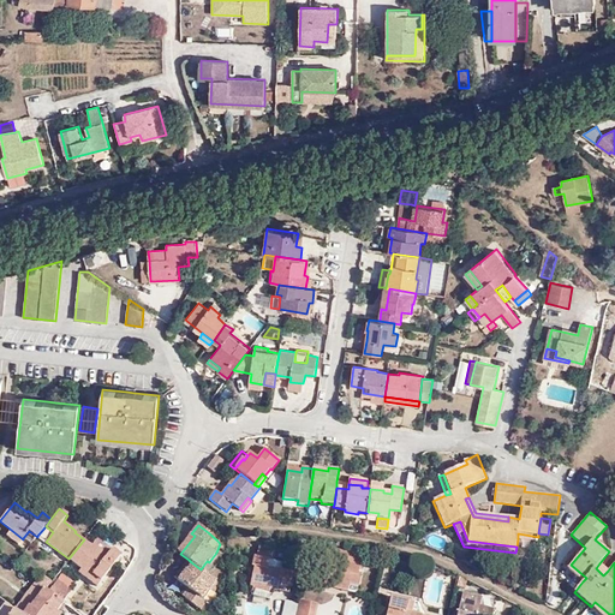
[(37,536),(46,542),(53,532),(46,526),(37,536)]
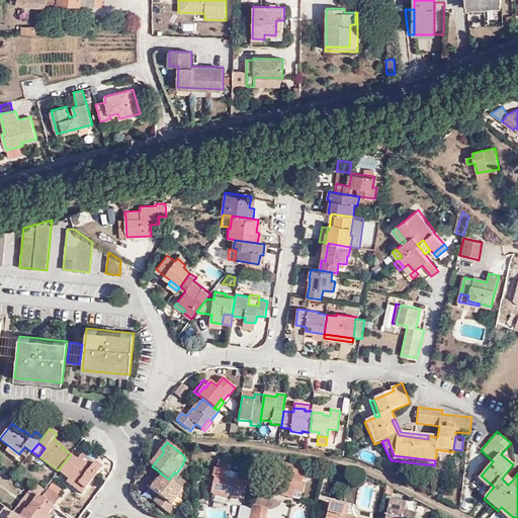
[(15,458),(19,454),(9,446),(6,451),(15,458)]
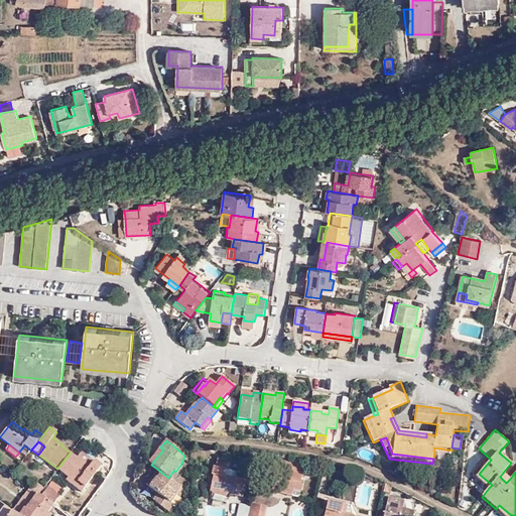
[(19,452),(26,457),(31,450),(24,445),(19,452)]
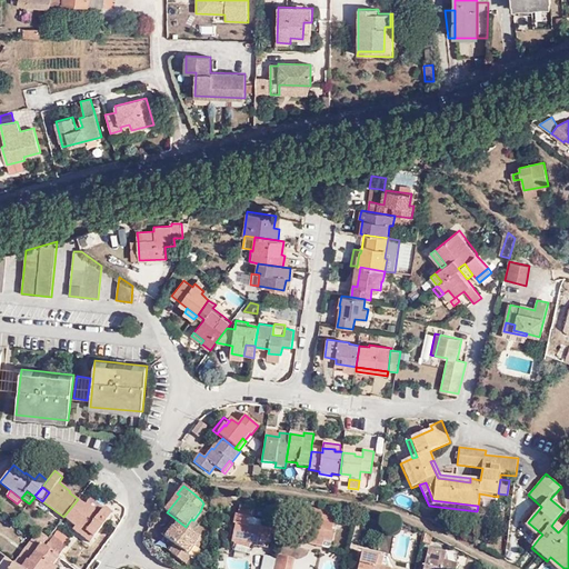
[(177,493),(165,510),(167,512),(180,496),(177,493)]
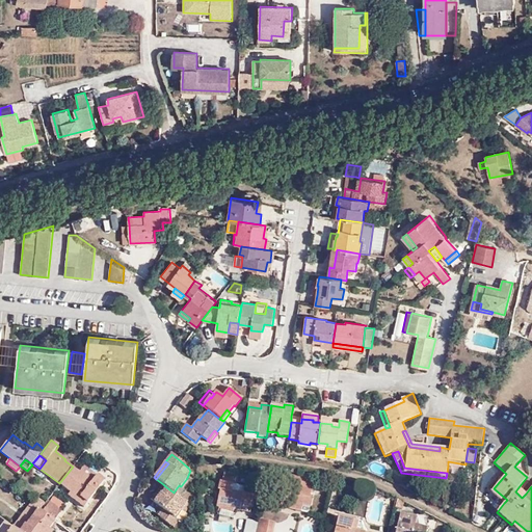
[(84,466),(80,471),(92,480),(97,476),(84,466)]
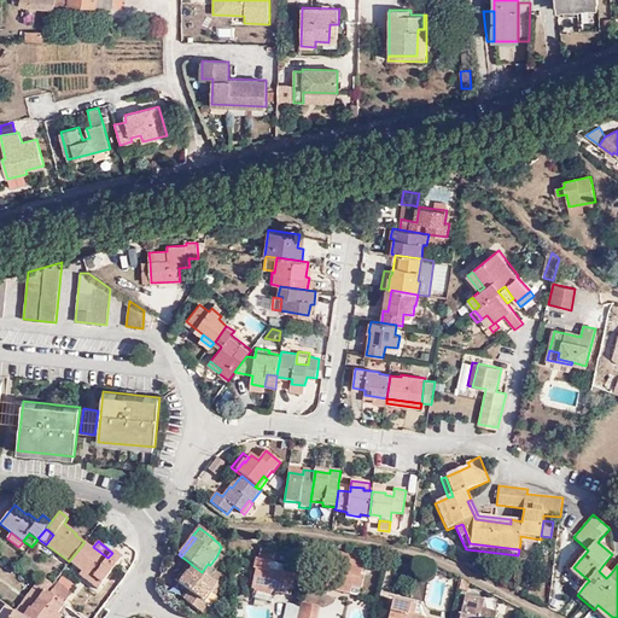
[(93,548),(85,542),(69,561),(82,572),(83,571),(101,584),(121,559),(112,553),(108,558),(93,547),(93,548)]
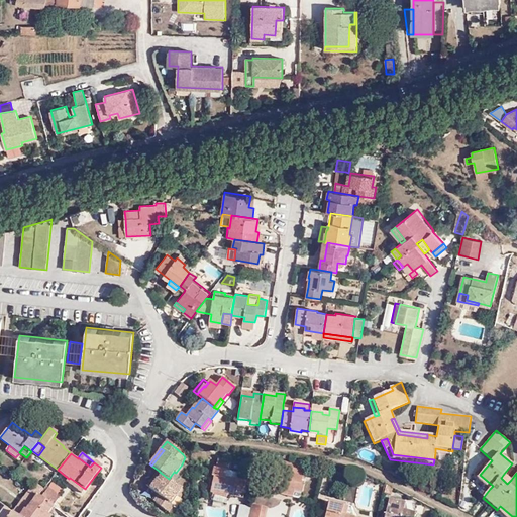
[(223,477),(225,470),(227,461),(217,459),(215,468),(214,468),(212,476),(214,476),(210,492),(214,493),(227,496),(227,495),(243,498),(246,483),(236,480),(223,477)]
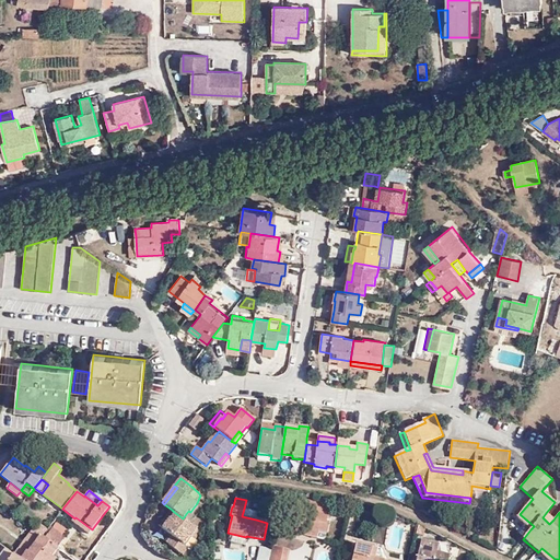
[(302,529),(301,534),(316,538),(318,532),(327,534),(330,523),(327,522),(329,514),(316,511),(317,503),(304,500),(303,504),(292,501),(289,514),(295,516),(292,526),(302,529)]
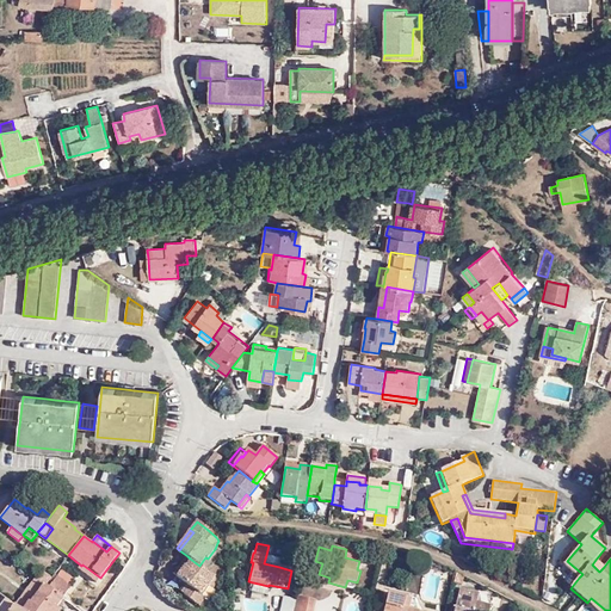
[(264,563),(279,567),(282,559),(266,555),(264,563)]
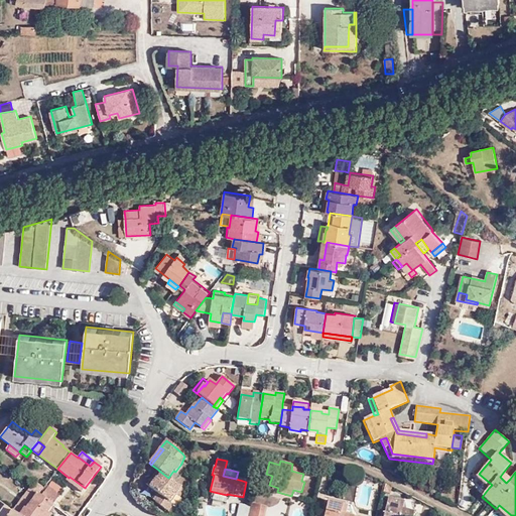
[(160,472),(158,470),(146,485),(149,487),(160,472)]
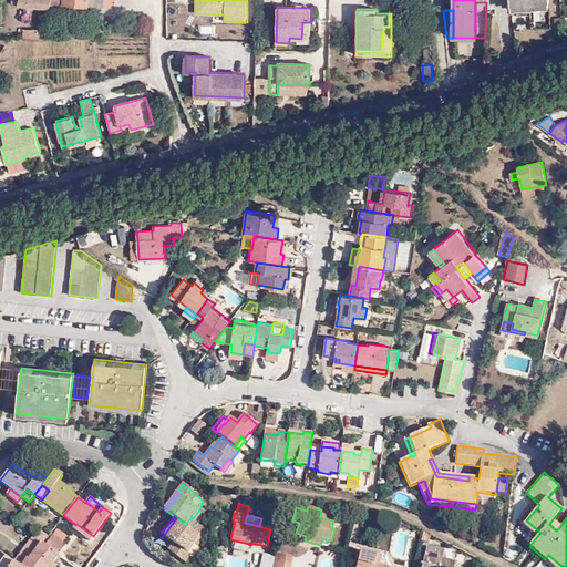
[(176,518),(164,535),(173,543),(168,549),(185,563),(191,555),(186,553),(194,543),(194,544),(199,536),(185,525),(176,518)]
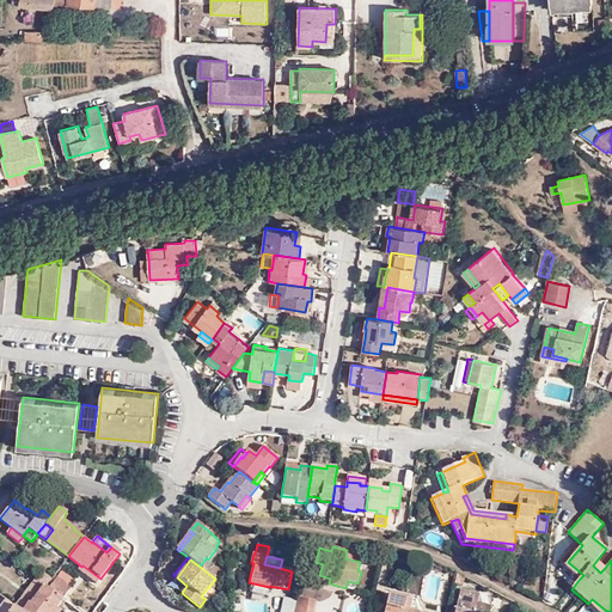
[(605,568),(597,561),(593,565),(600,573),(605,568)]
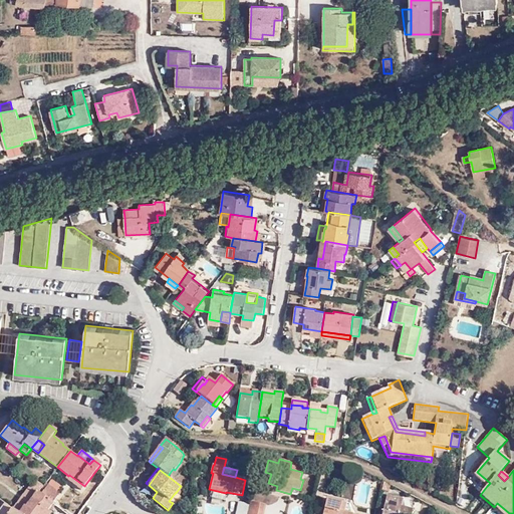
[(490,483),(477,472),(474,476),(487,486),(490,483)]
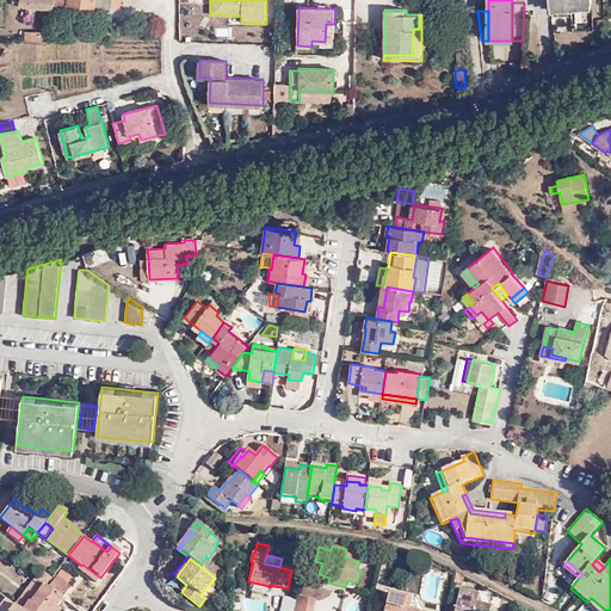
[(82,565),(81,566),(78,569),(97,584),(100,578),(82,565)]
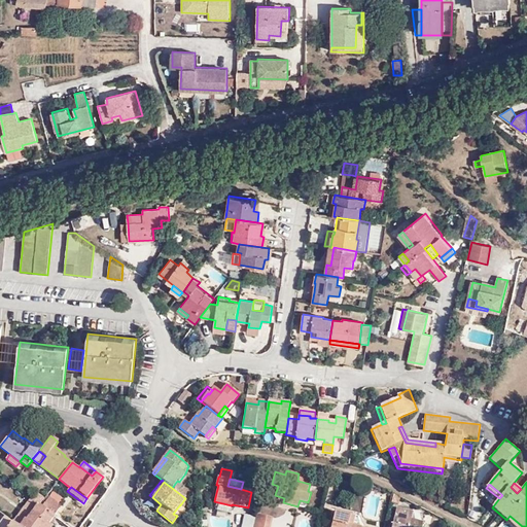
[(49,497),(43,504),(56,514),(62,506),(49,497)]
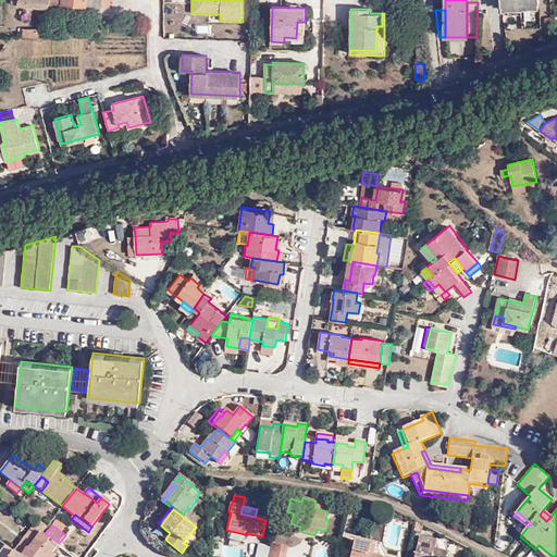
[(40,532),(33,527),(14,552),(21,556),(26,548),(27,549),(40,532)]
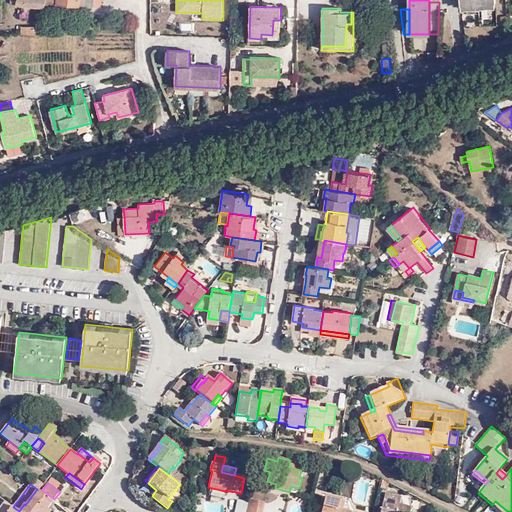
[(179,493),(184,487),(180,484),(175,491),(179,493)]
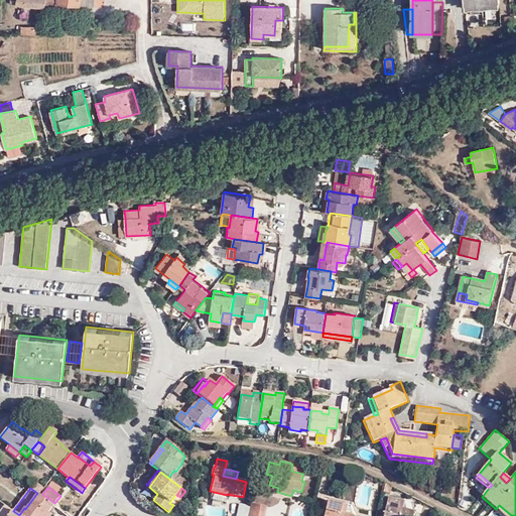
[(227,495),(214,492),(213,500),(225,503),(227,495)]
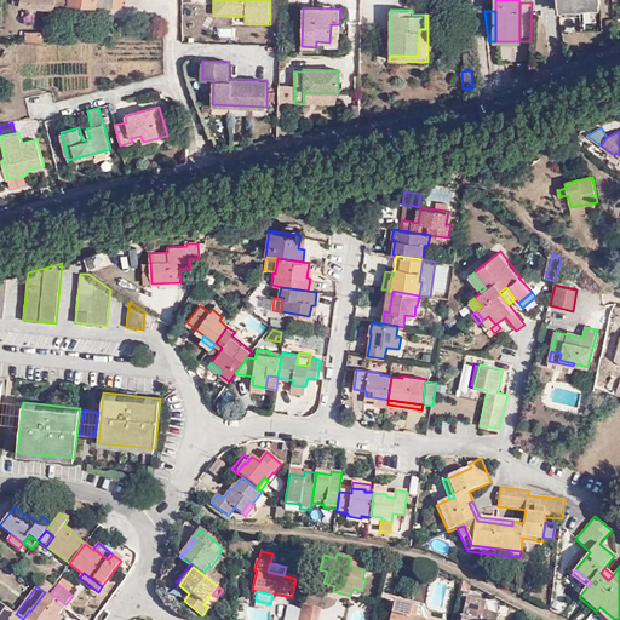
[(55,619),(57,616),(64,607),(46,593),(45,592),(30,612),(29,610),(23,619),(55,619)]
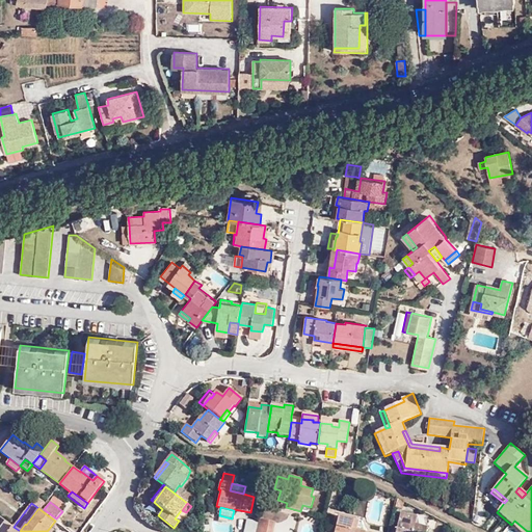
[(186,512),(182,510),(182,509),(175,519),(179,521),(181,523),(188,514),(186,512)]
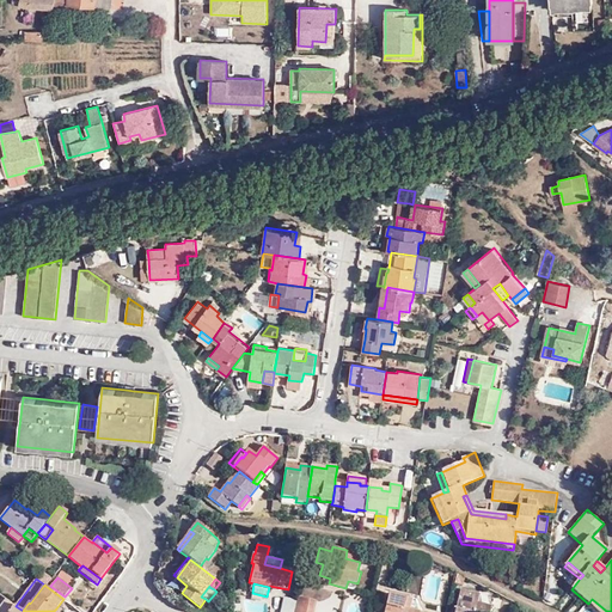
[(490,611),(491,606),(479,603),(481,594),(461,588),(454,611),(490,611)]
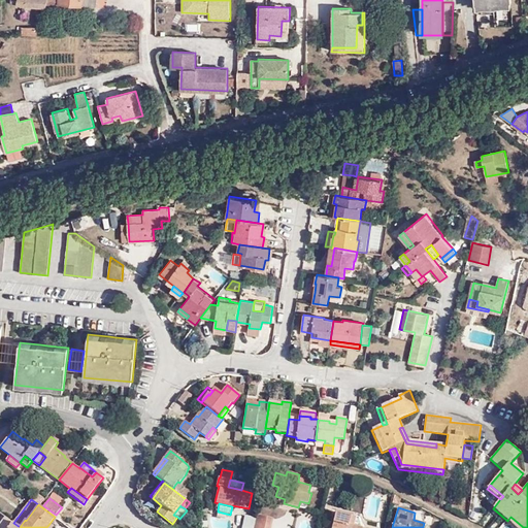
[(364,527),(357,526),(360,518),(336,513),(331,527),(364,527)]
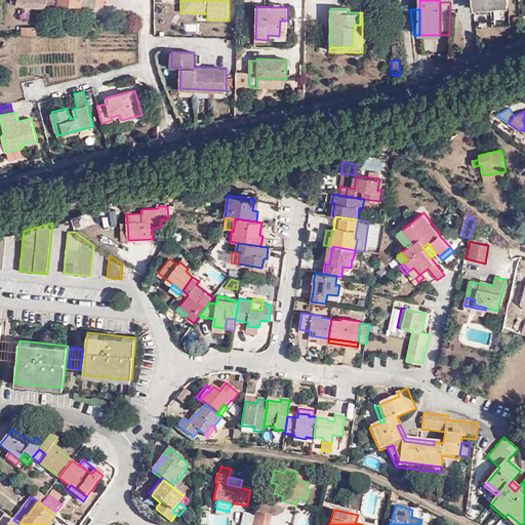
[(269,524),(271,515),(256,512),(253,524),(269,524)]
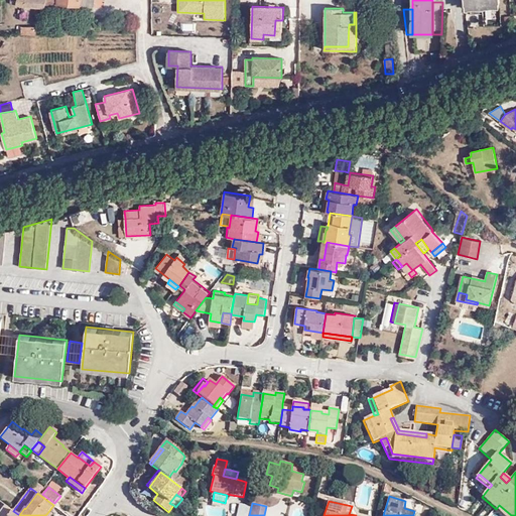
[(239,515),(247,515),(250,506),(242,504),(239,515)]
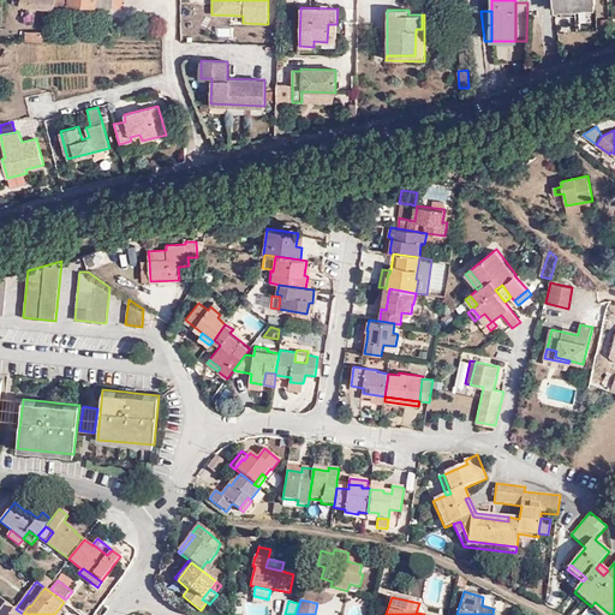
[(10,614),(16,609),(6,602),(0,608),(0,614),(10,614)]
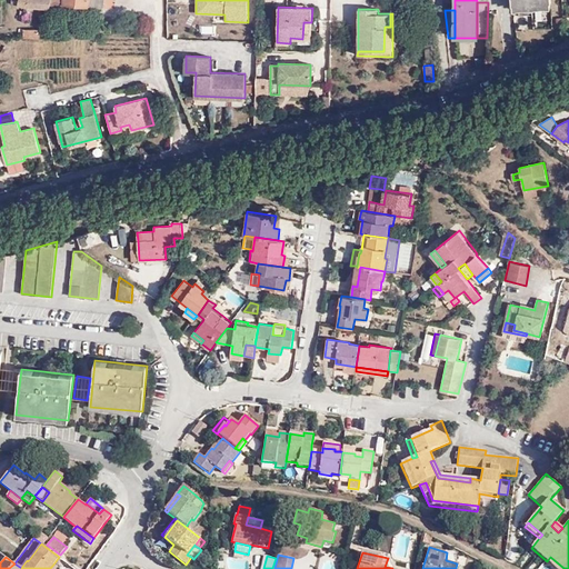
[(191,557),(186,565),(189,567),(195,560),(193,559),(191,557)]
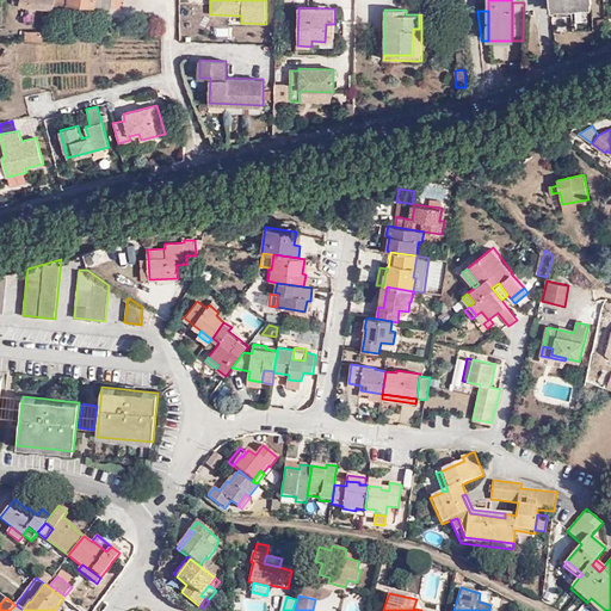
[(596,610),(605,610),(591,598),(587,603),(596,610)]
